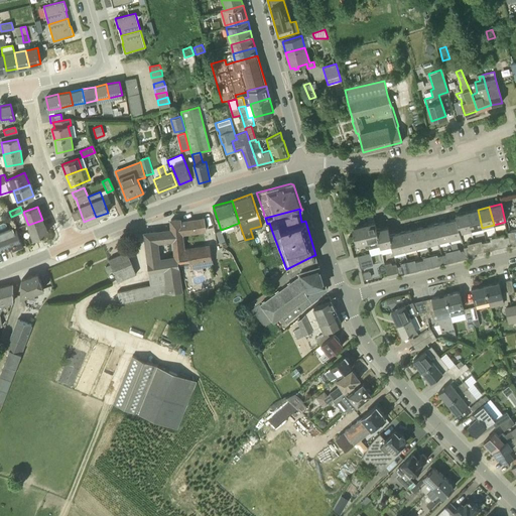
[(471,230),(482,228),(478,210),(467,213),(471,230)]
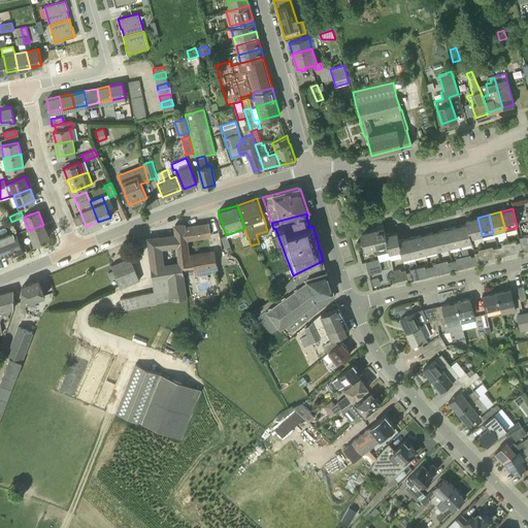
[(470,238),(482,235),(477,218),(466,220),(467,224),(470,238)]
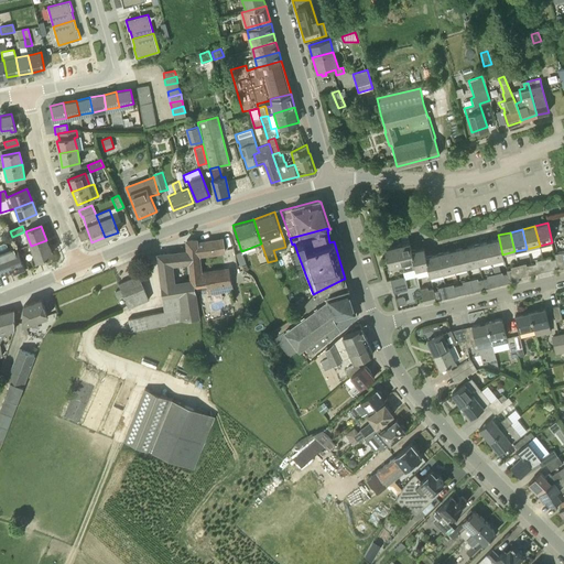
[(191,285),(195,285),(201,275),(205,275),(208,294),(232,289),(229,268),(203,272),(201,256),(215,253),(226,252),(224,239),(197,242),(197,239),(186,240),(187,251),(188,264),(190,280),(191,285)]
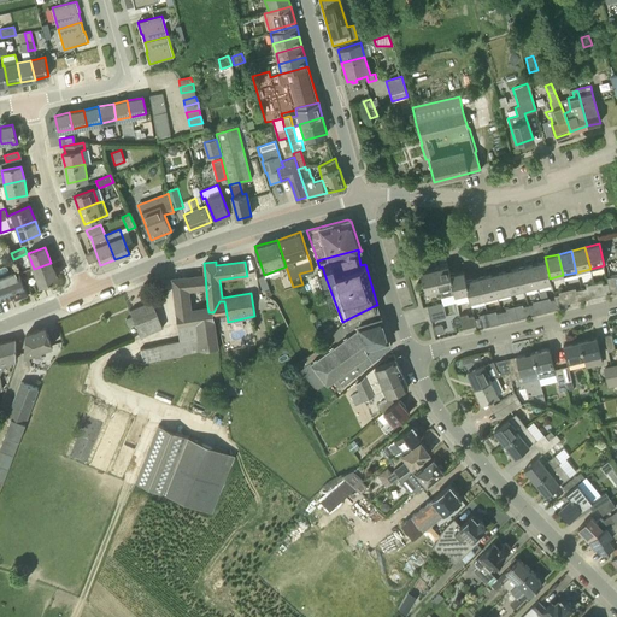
[(551,283),(550,278),(546,262),(532,265),(536,287),(551,283)]
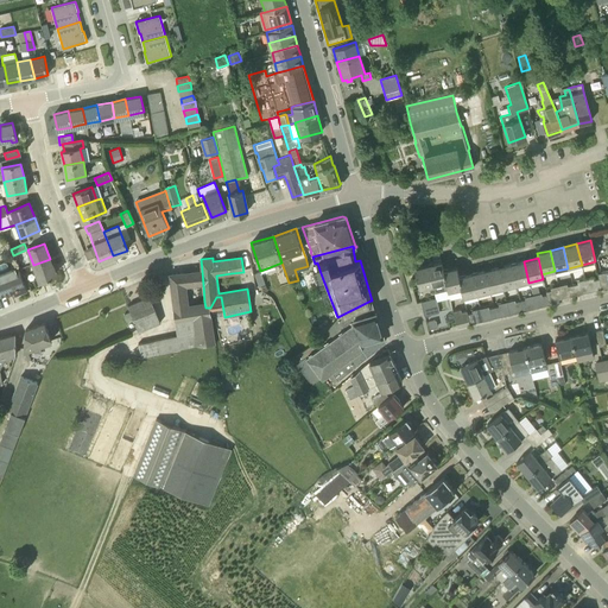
[(50,259),(33,265),(39,280),(56,274),(50,259)]
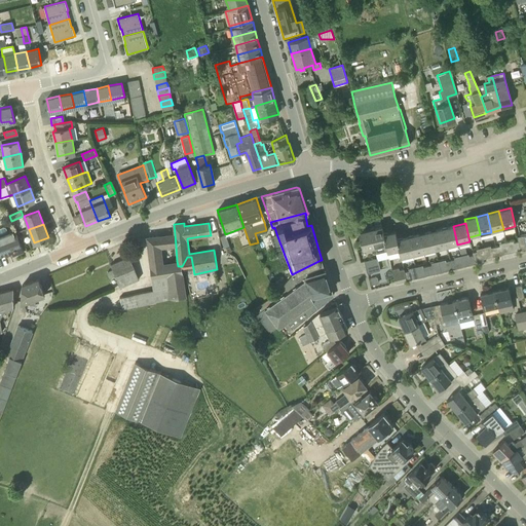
[(383,234),(384,234),(382,226),(370,229),(374,247),(375,254),(377,253),(378,258),(388,256),(386,251),(385,243),(383,234)]
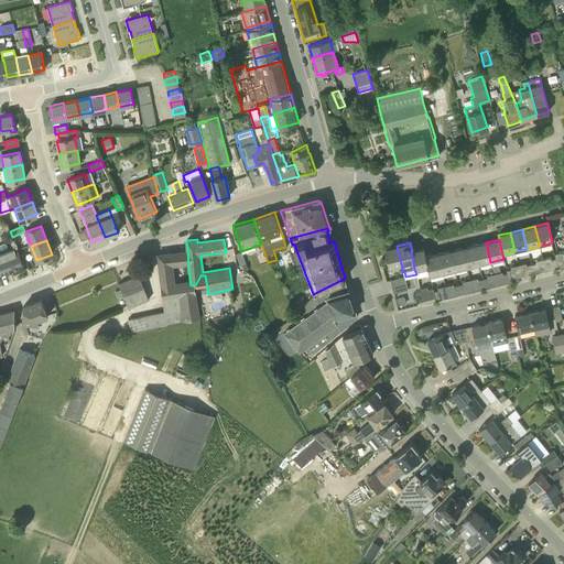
[(478,264),(490,262),(486,242),(473,246),(478,264)]
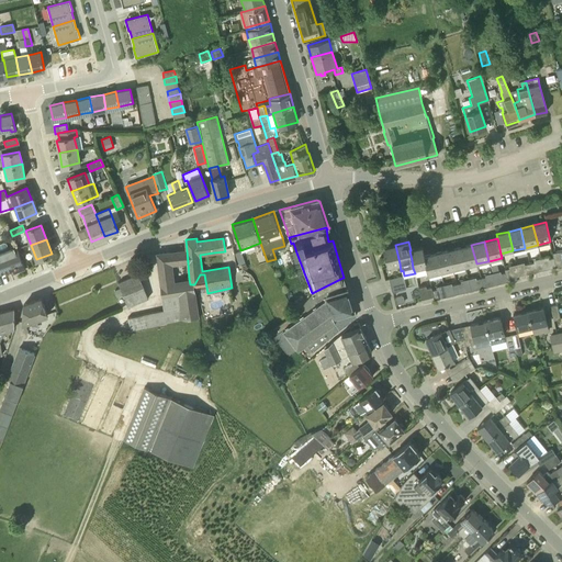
[(24,268),(15,246),(8,248),(7,244),(4,243),(0,244),(0,272),(13,268),(14,272),(24,268)]
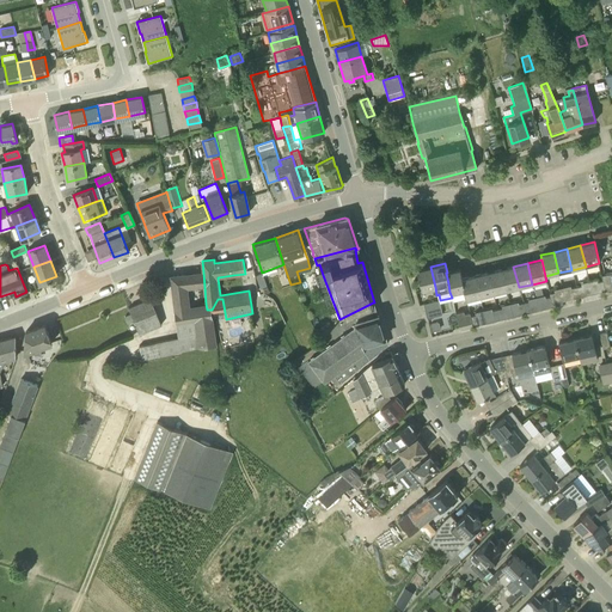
[(422,291),(435,287),(430,267),(416,270),(422,291)]
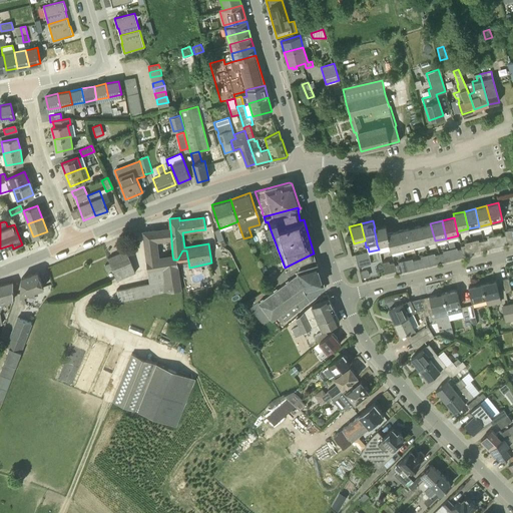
[(424,243),(435,240),(430,223),(420,225),(424,243)]
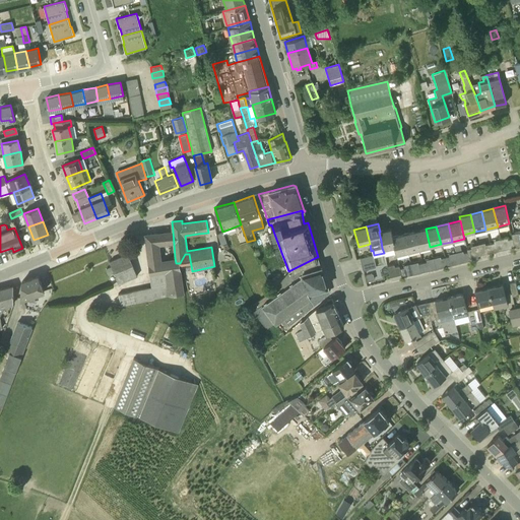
[(392,237),(393,237),(391,229),(380,232),(379,232),(381,241),(382,248),(384,253),(385,253),(384,250),(394,247),(392,237)]
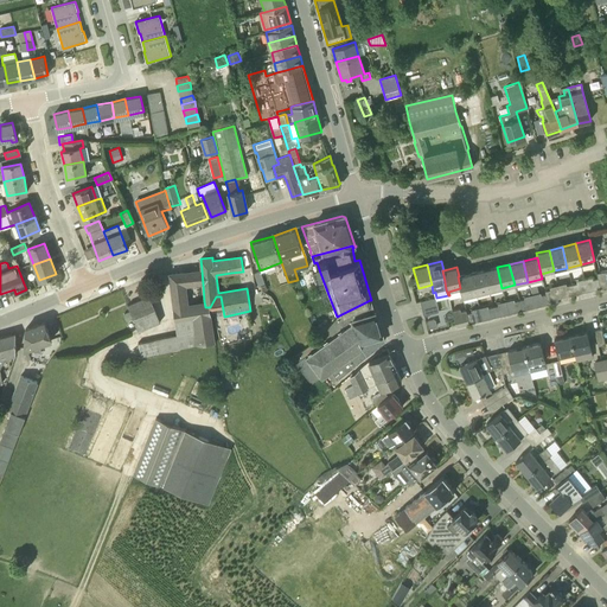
[(489,292),(502,288),(497,267),(483,270),(489,292)]
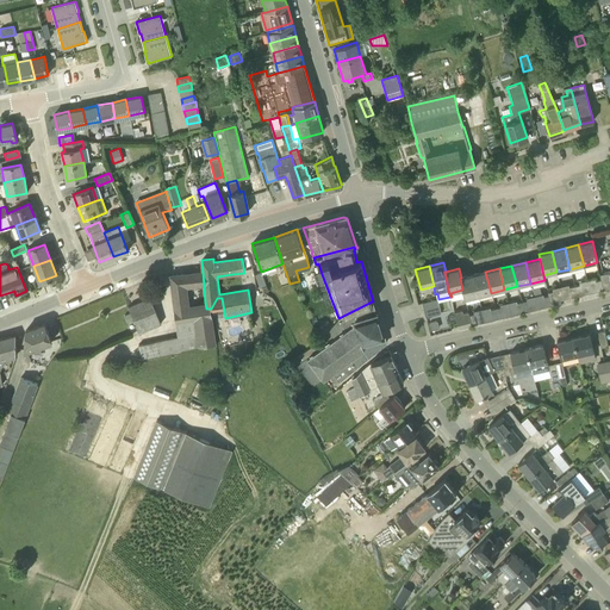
[(139,346),(142,360),(216,346),(211,309),(206,309),(205,303),(190,305),(187,287),(204,286),(203,272),(170,275),(179,336),(139,346)]
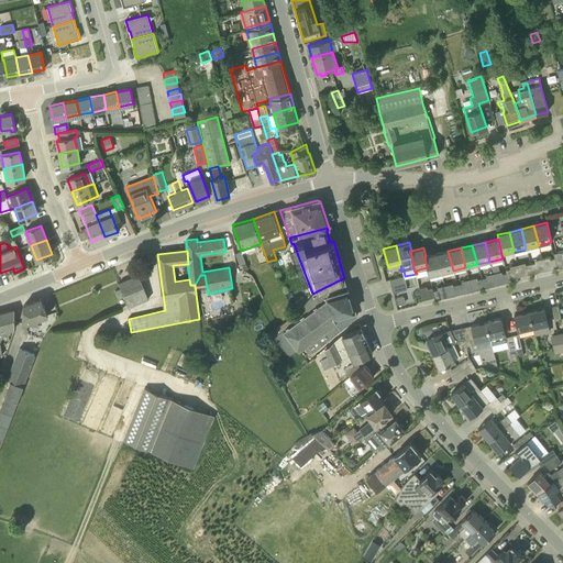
[(441,273),(453,271),(448,251),(437,254),(441,273)]
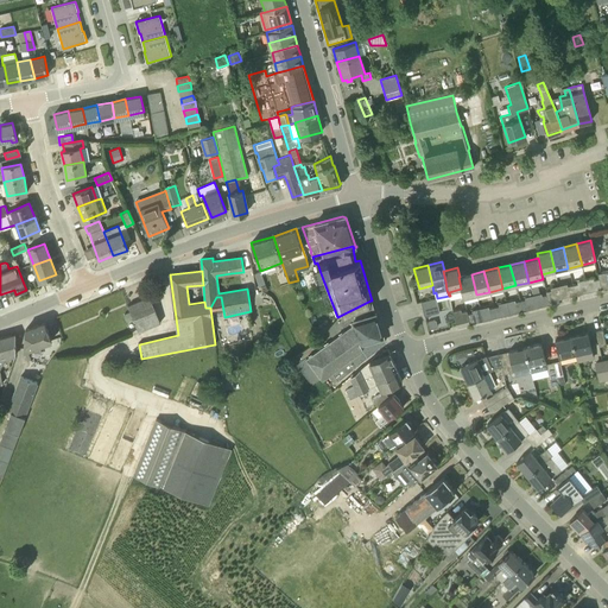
[(265,285),(261,272),(254,273),(259,287),(260,287),(261,292),(268,291),(266,285),(265,285)]
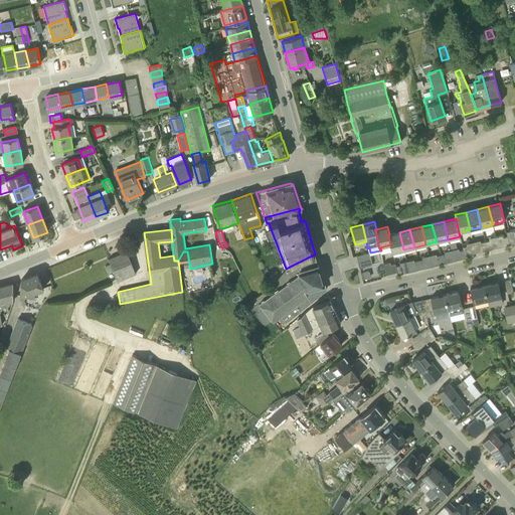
[(273,252),(278,250),(271,230),(265,232),(273,252)]
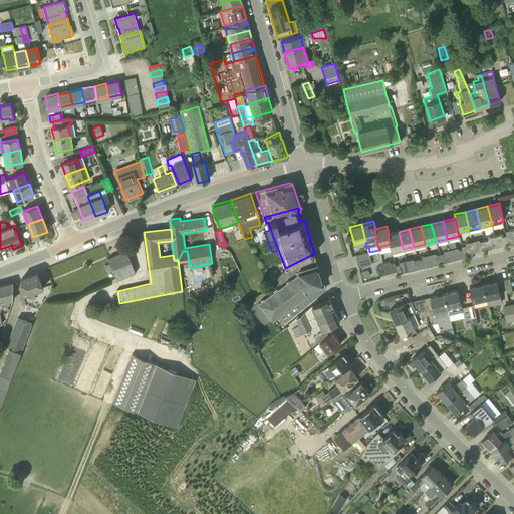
[(508,244),(513,242),(513,241),(511,230),(505,231),(506,235),(508,244)]
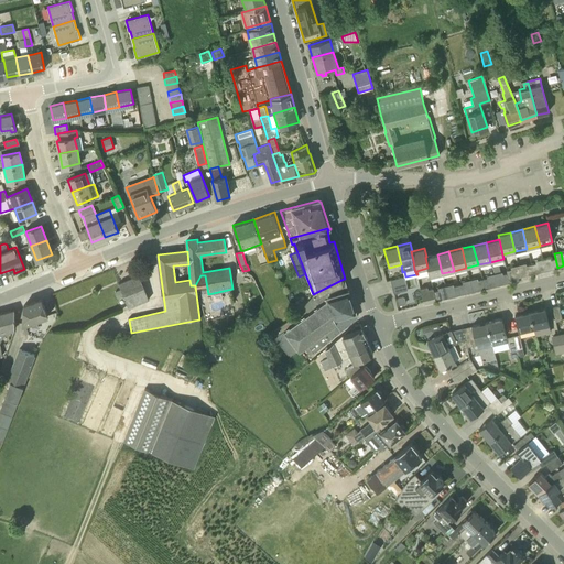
[(430,277),(442,273),(437,255),(426,257),(425,257),(427,268),(430,277)]
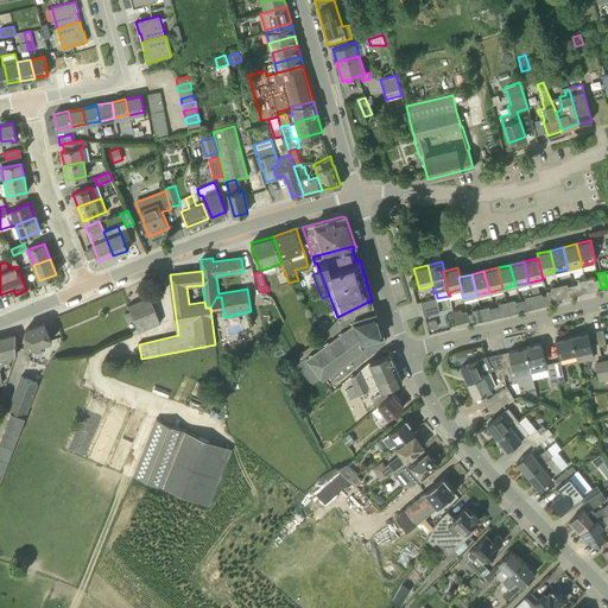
[(601,289),(599,278),(594,279),(594,277),(584,279),(588,292),(601,289)]
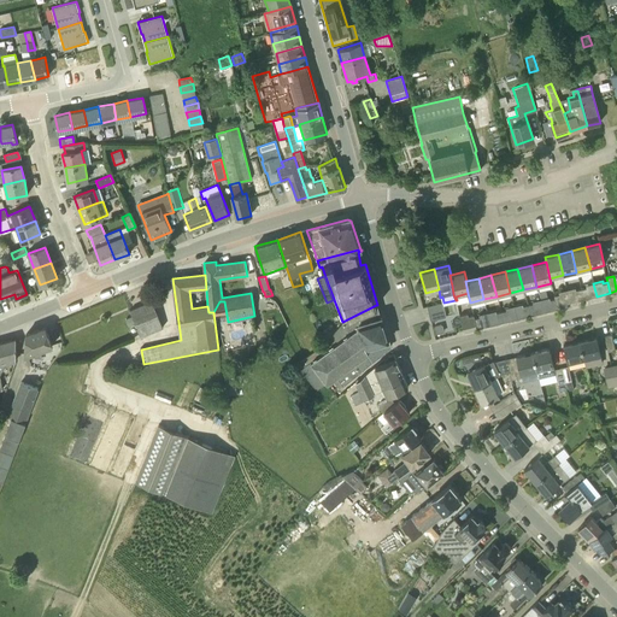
[(583,300),(597,297),(593,283),(585,285),(586,287),(581,288),(583,300)]
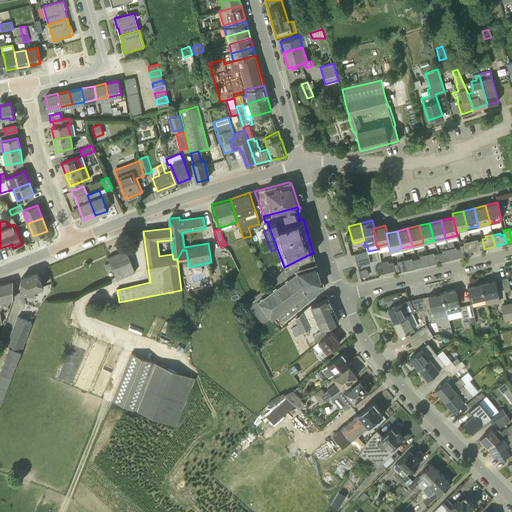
[(484,249),(482,239),(478,240),(477,238),(470,240),(472,251),(484,249)]
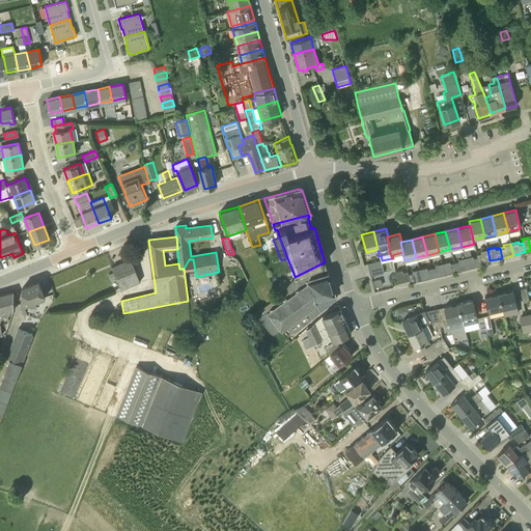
[(479,263),(490,260),(487,249),(476,252),(477,257),(479,263)]
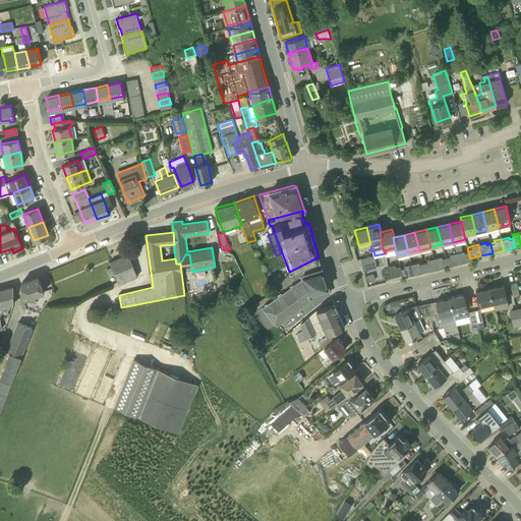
[(470,258),(468,252),(464,253),(464,251),(456,253),(458,265),(470,262),(470,258)]
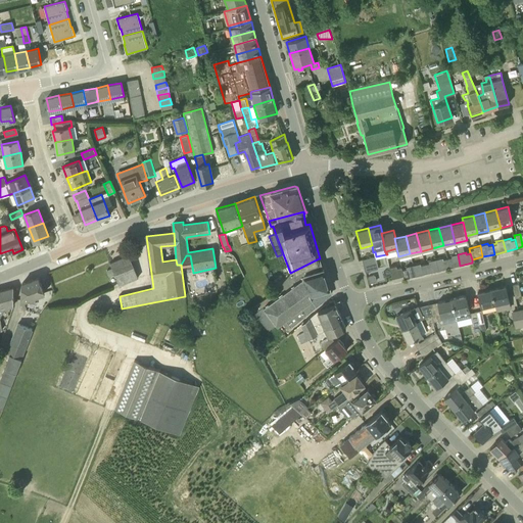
[(448,268),(460,266),(458,254),(452,255),(452,258),(446,259),(448,268)]
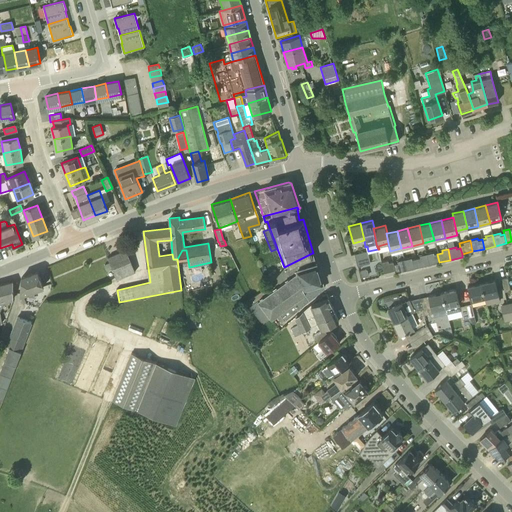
[(126,250),(108,257),(112,268),(131,261),(126,250)]
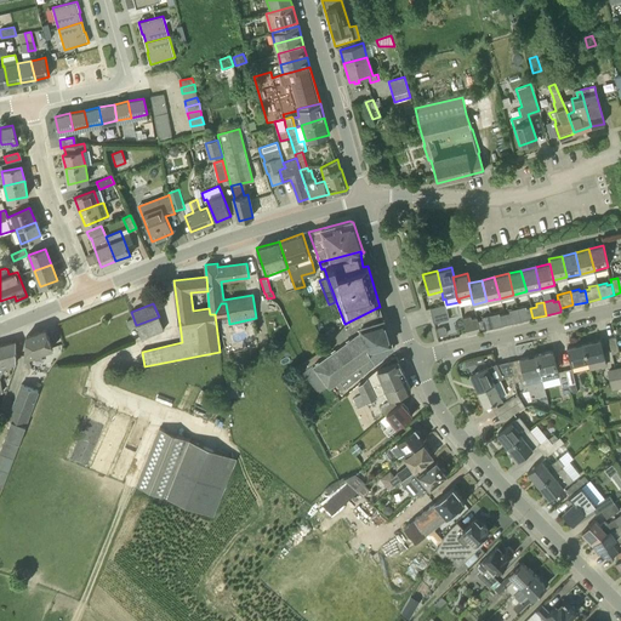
[(433,323),(449,319),(445,305),(429,308),(433,323)]
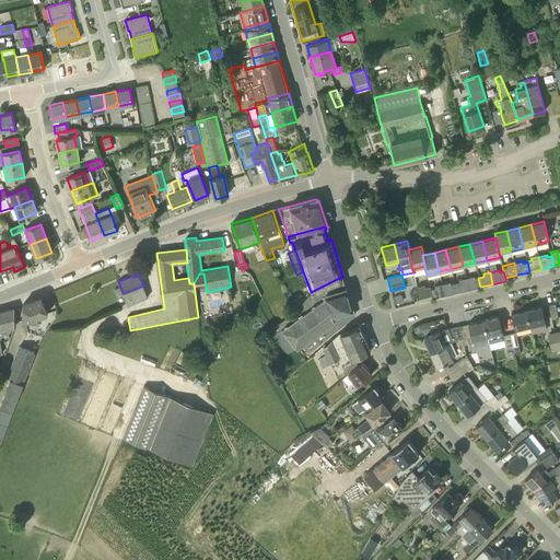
[(480,287),(478,278),(475,279),(474,276),(465,278),(468,290),(480,287)]
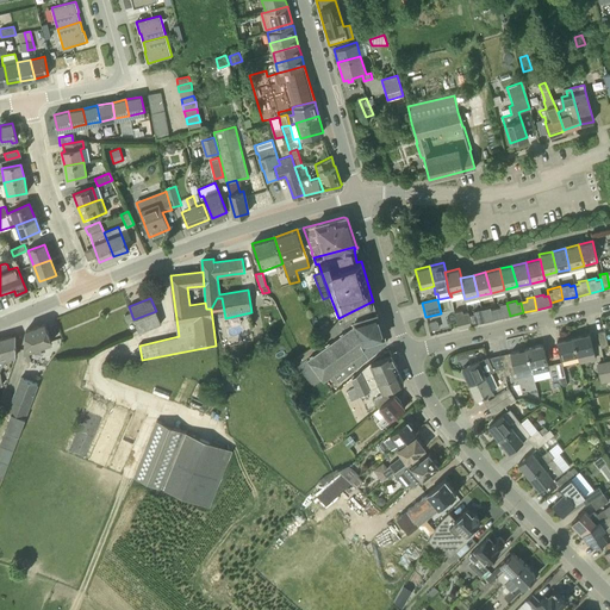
[(381,337),(384,336),(379,324),(372,302),(338,318),(319,342),(293,360),(312,386),(322,379),(324,380),(334,373),(340,381),(358,367),(384,346),(381,337)]
